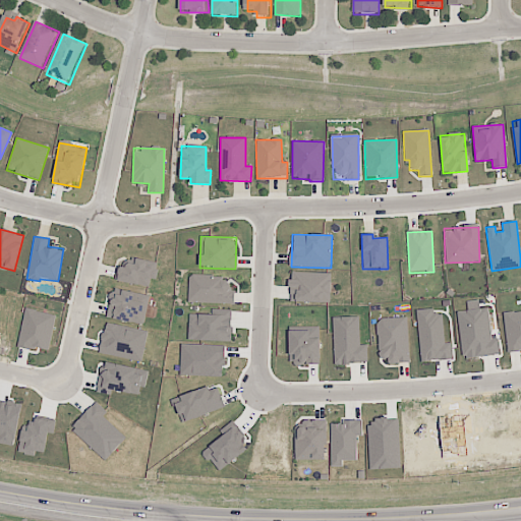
[(158,262),(135,259),(134,266),(118,264),(115,282),(149,286),(150,279),(156,280),(158,262)]
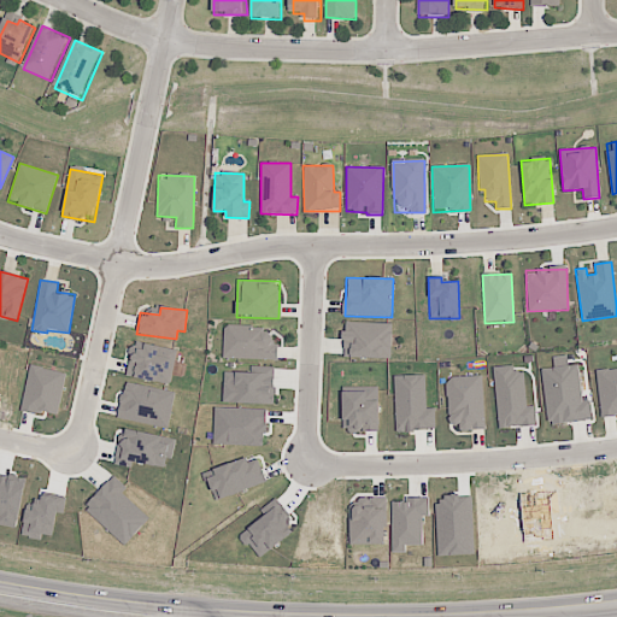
[(392,323),(344,322),(342,358),(391,358),(392,323)]
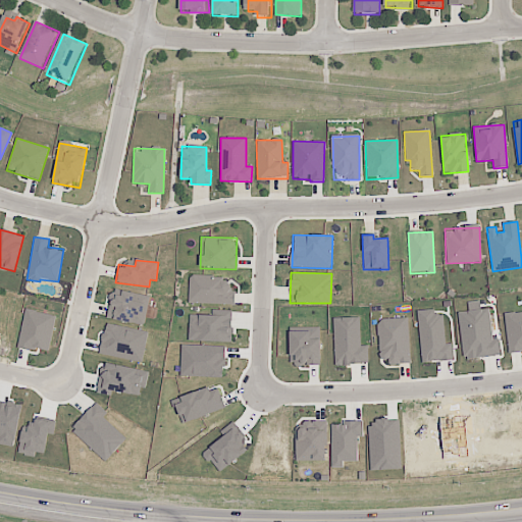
[(189,304),(235,305),(235,291),(229,291),(229,277),(189,276),(189,304)]
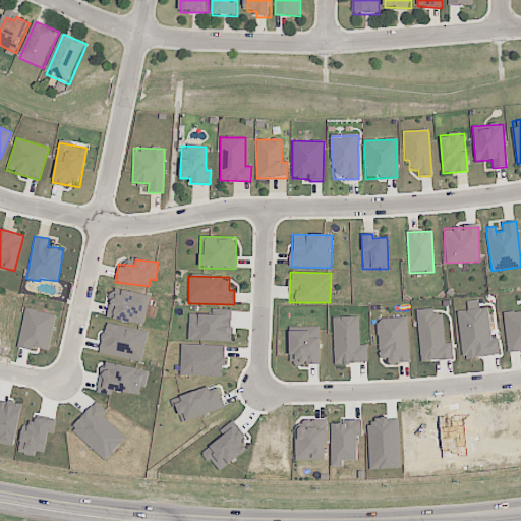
[(150,296),(116,289),(114,297),(110,296),(106,317),(143,326),(150,296)]
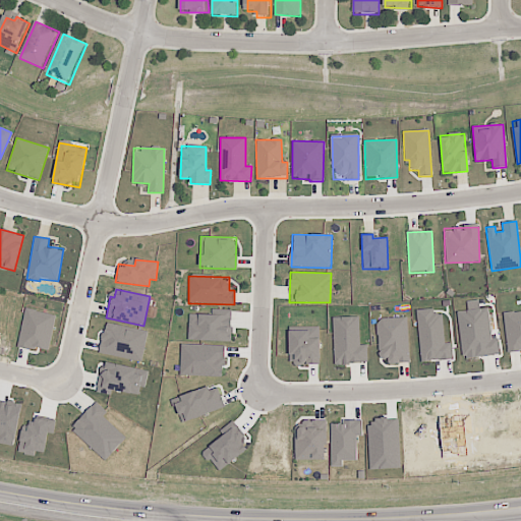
[(457,311),(462,359),(500,355),(498,339),(491,339),(487,308),(457,311)]
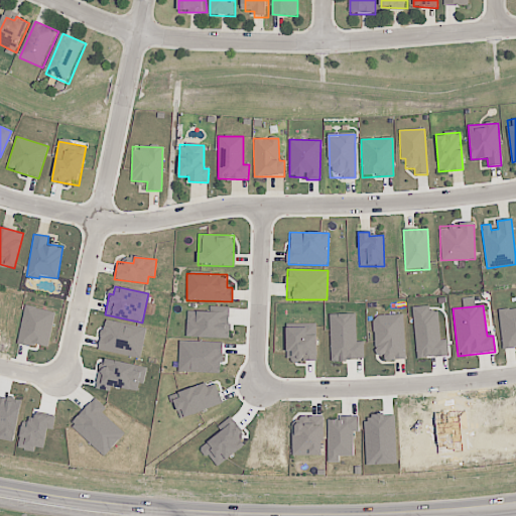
[(54,311),(25,306),(17,344),(34,348),(35,345),(48,347),(54,311)]
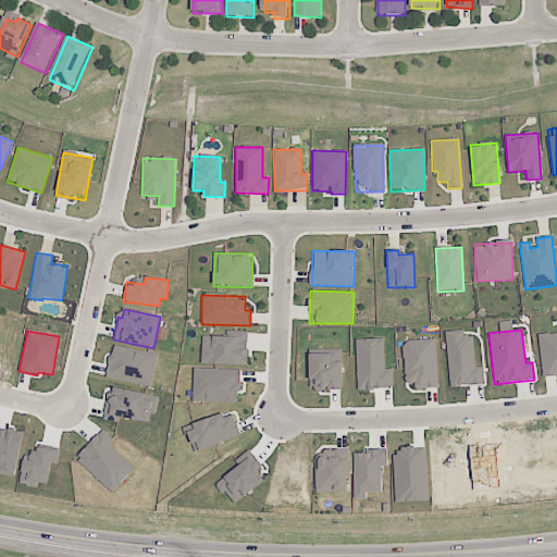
[(247,364),(248,331),(226,331),(225,336),(201,336),(201,363),(247,364)]
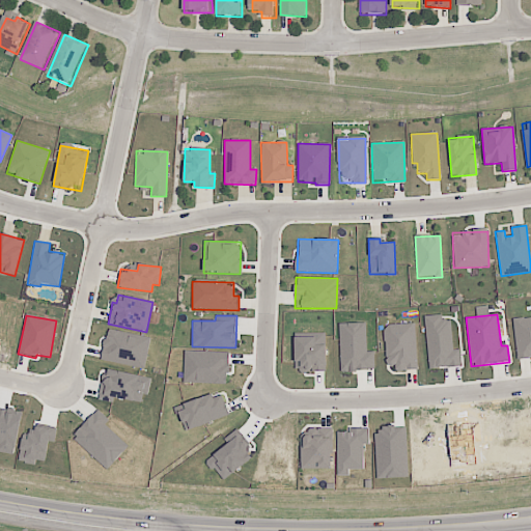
[(425,317),(427,368),(460,367),(459,350),(452,350),(451,316),(425,317)]
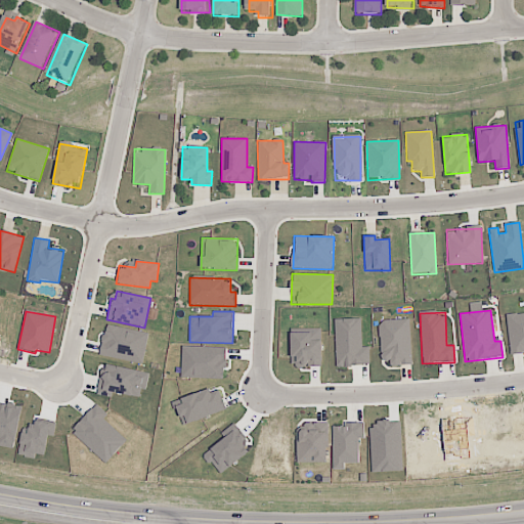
[(523,351),(523,312),(506,315),(511,353),(523,351)]
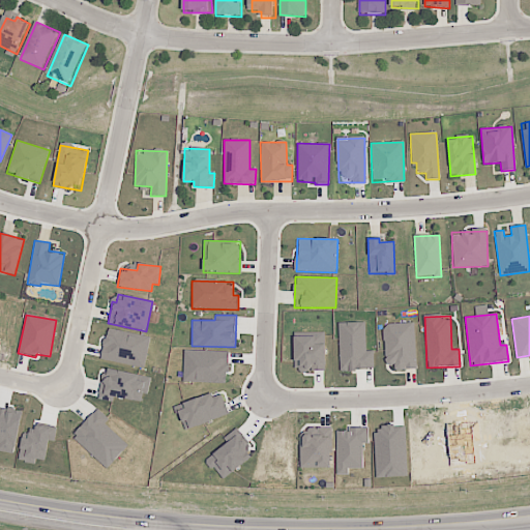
[(374,370),(373,351),(365,351),(364,322),(339,323),(340,371),(374,370)]
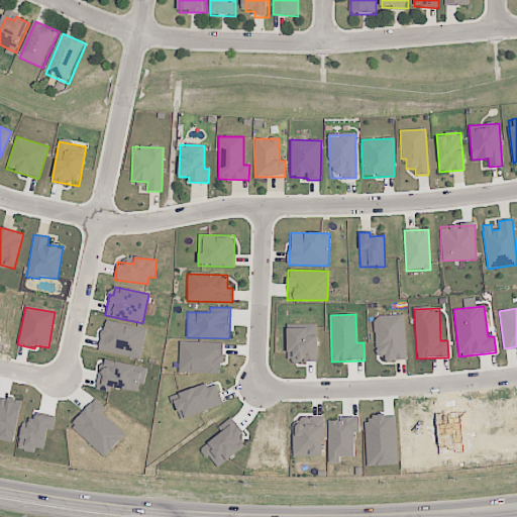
[(406,360),(404,315),(374,316),(376,356),(384,355),(384,362),(406,360)]
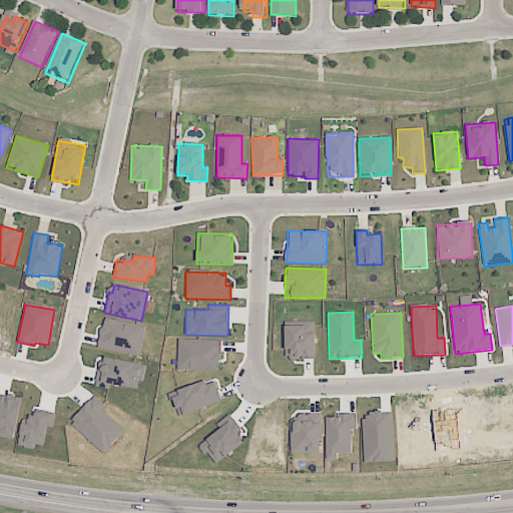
[(145,327),(103,318),(97,348),(139,357),(145,327)]
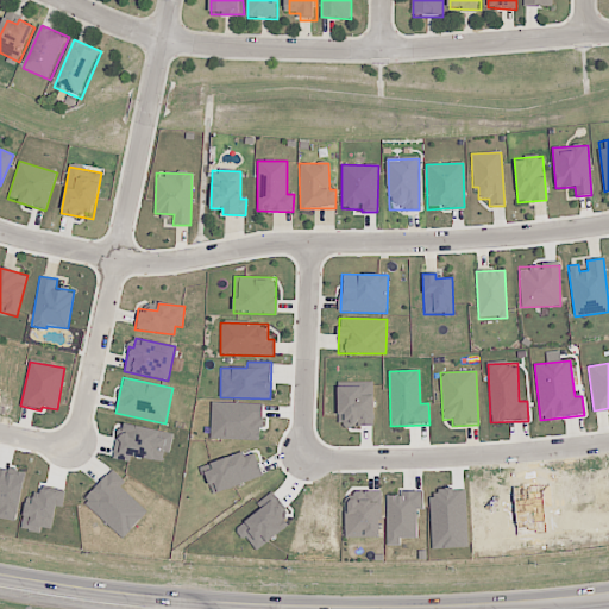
[(374,426),(372,382),(337,382),(338,426),(374,426)]
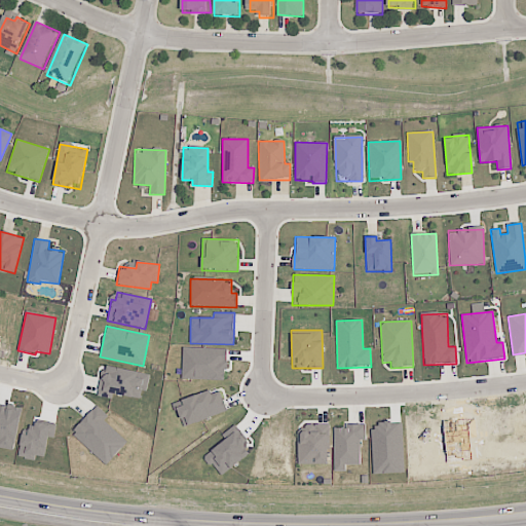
[(219,380),(220,372),(226,372),(227,349),(183,347),(182,379),(219,380)]
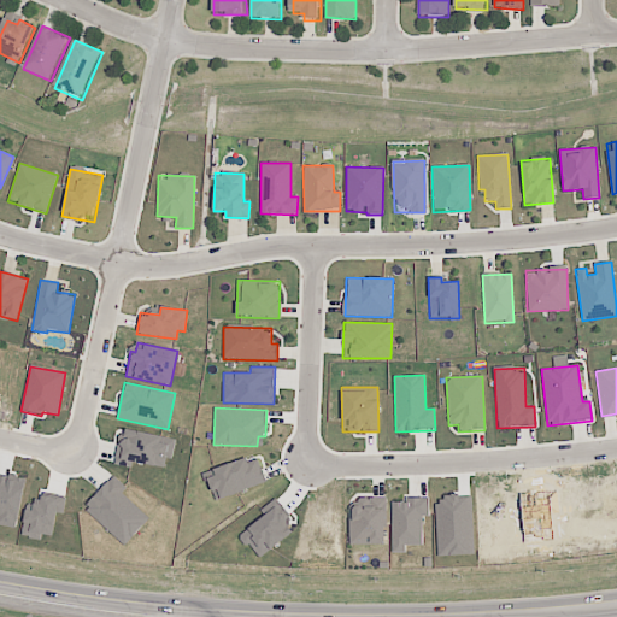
[(176,440),(123,429),(115,464),(131,468),(133,462),(164,469),(166,459),(171,459),(176,440)]
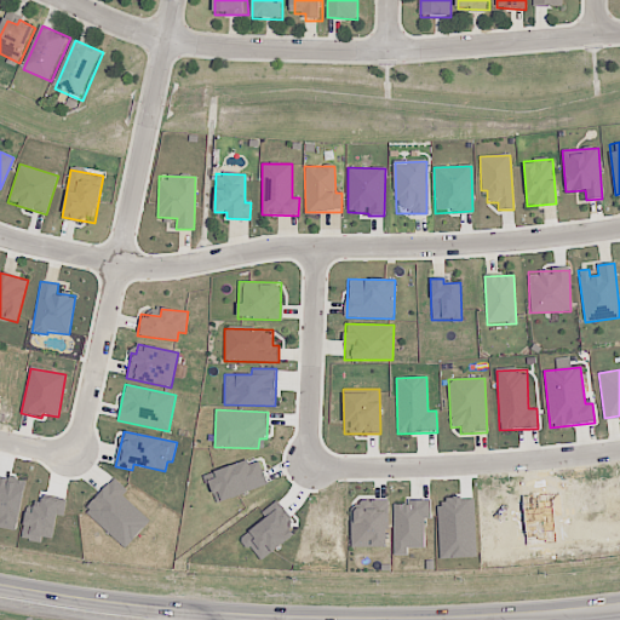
[(216,504),(268,484),(258,457),(206,476),(216,504)]
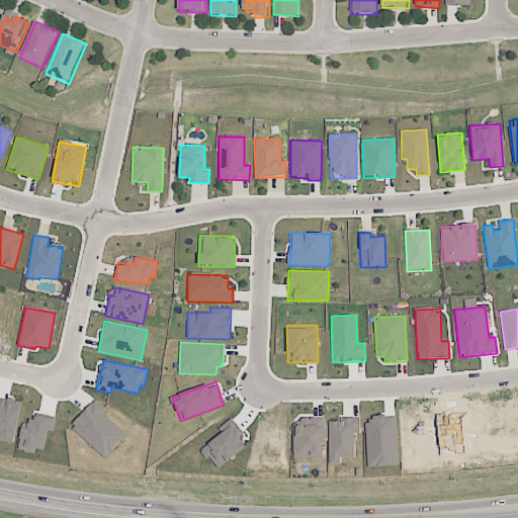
[(104,458),(125,436),(102,414),(106,410),(95,400),(70,427),(104,458)]
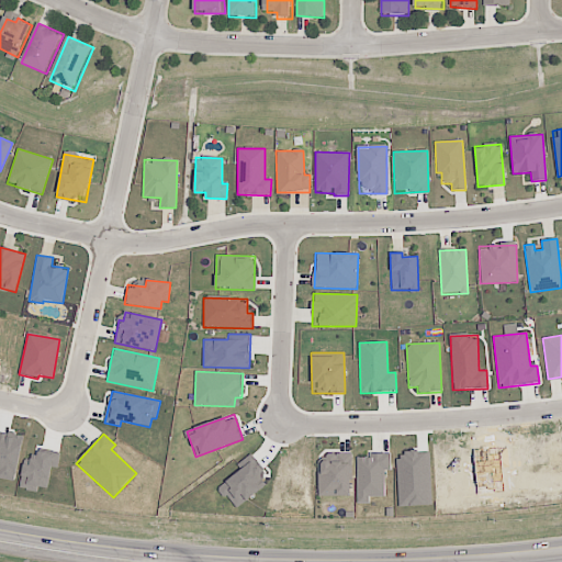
[(336,461),(318,461),(319,497),(351,496),(350,453),(336,453),(336,461)]
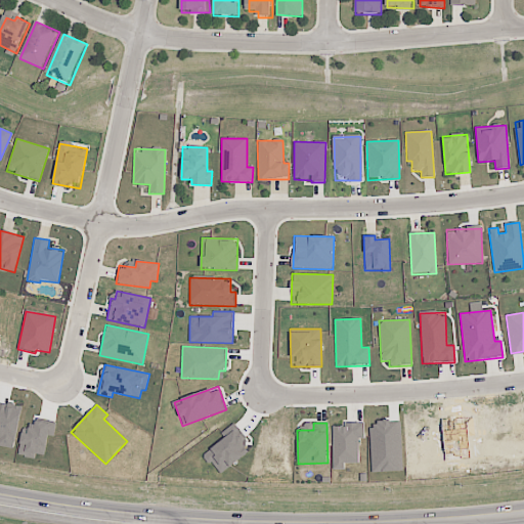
[(333,427),(333,470),(344,470),(344,464),(358,464),(358,438),(364,438),(363,423),(345,423),(346,427),(333,427)]
